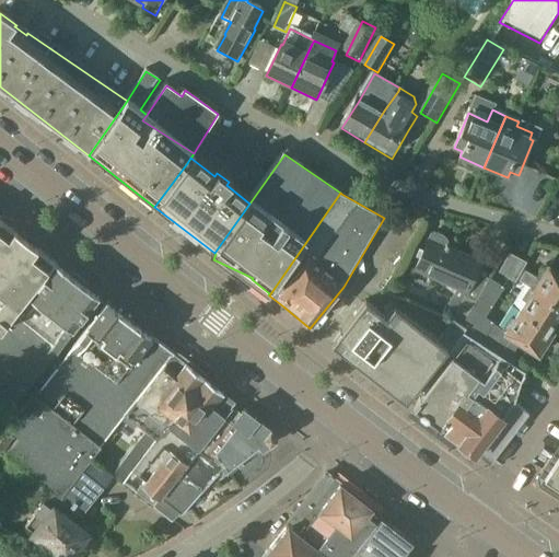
[(0,333),(6,327),(55,262),(0,219),(0,333)]
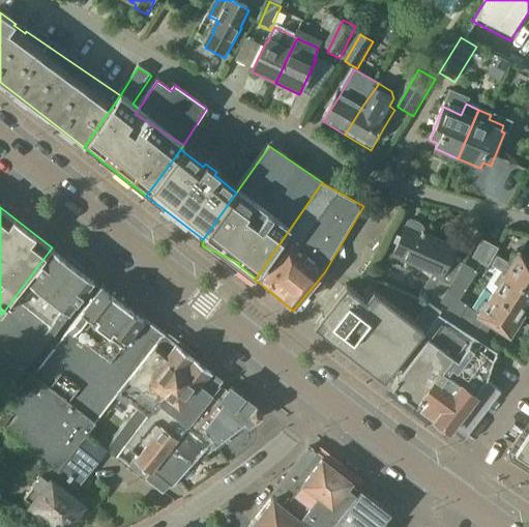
[(408,225),(393,257),(434,274),(442,279),(443,279),(452,259),(456,252),(425,238),(428,234),(423,232),(425,230),(423,227),(421,226),(419,224),(417,223),(415,223),(414,222),(411,223),(409,223),(408,226),(408,225)]
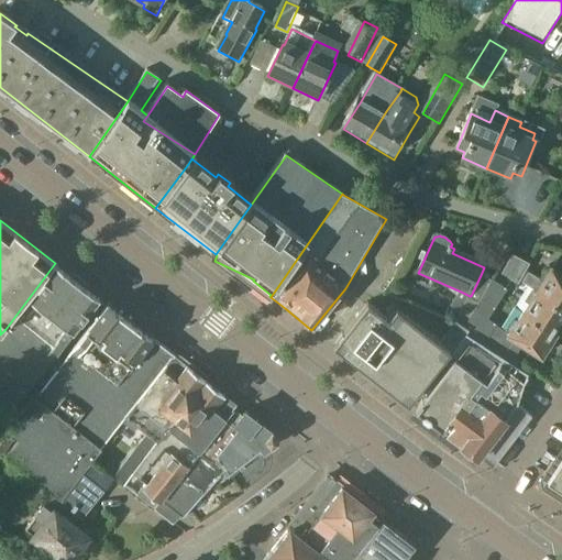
[(538,294),(561,308),(561,277),(551,272),(543,285),(526,274),(529,267),(514,257),(503,276),(518,285),(519,283),(538,294)]
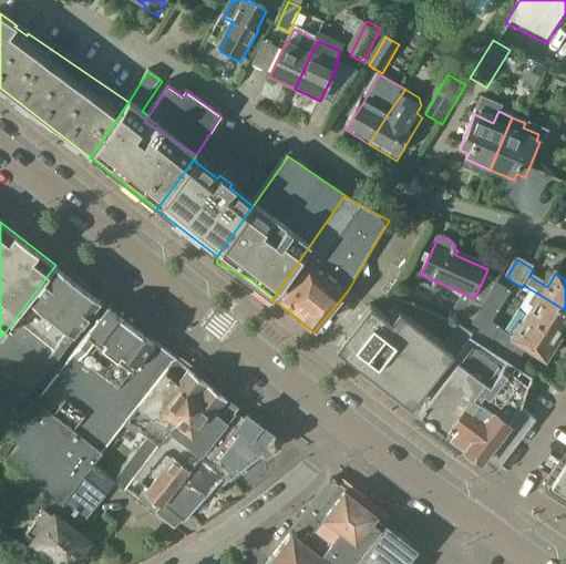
[(102,300),(55,265),(6,331),(0,337),(0,416),(9,422),(102,300)]
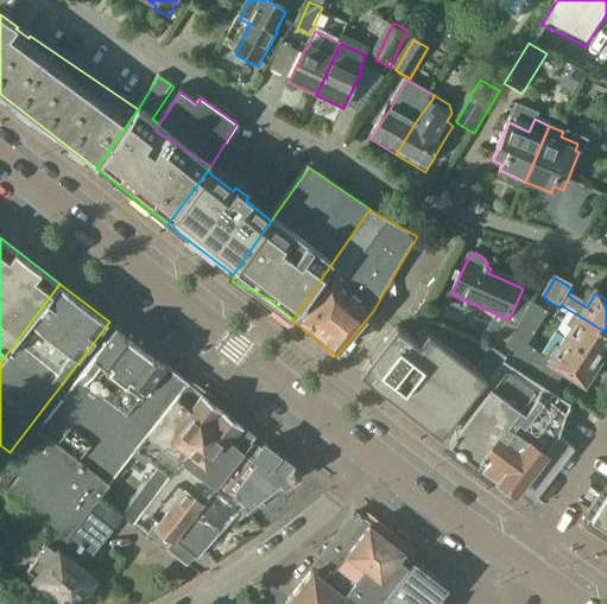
[(526,316),(541,324),(547,315),(532,306),(526,316)]
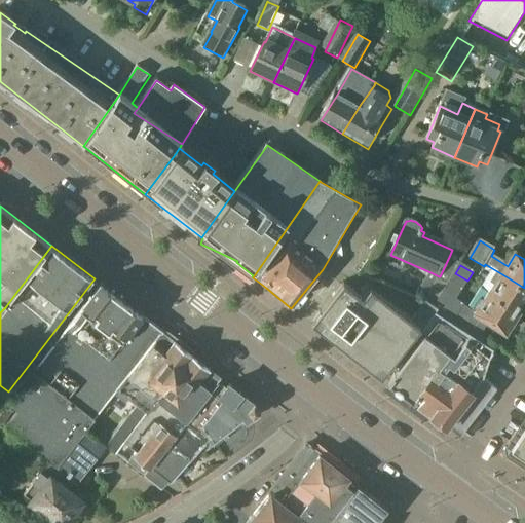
[(455,273),(448,287),(437,307),(439,309),(454,321),(473,333),(482,319),(505,335),(519,314),(489,295),(477,314),(464,306),(463,307),(455,300),(467,281),(455,273)]
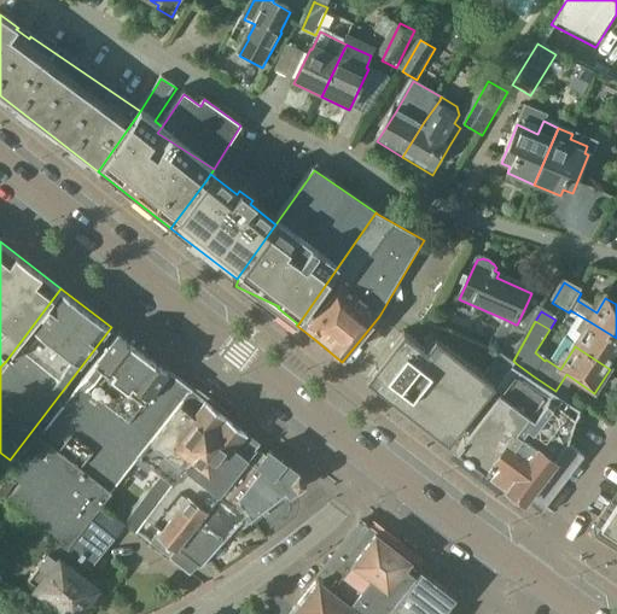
[(616,338),(591,322),(575,346),(610,369),(616,357),(616,338)]
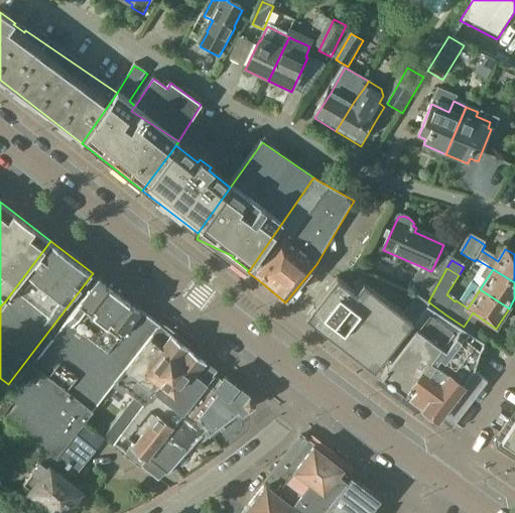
[(33,367),(30,364),(6,396),(18,405),(6,421),(47,453),(58,462),(72,443),(77,436),(86,424),(94,412),(116,384),(140,353),(160,327),(161,326),(100,278),(33,367)]
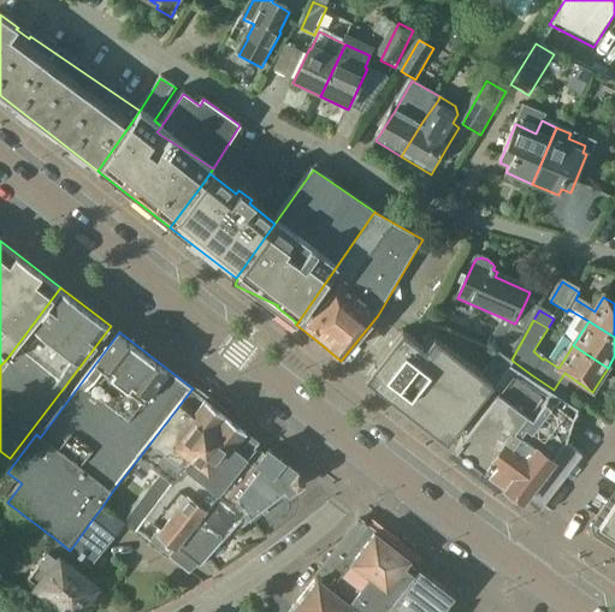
[(482,378),(433,340),(424,351),(403,333),(365,382),(447,444),(492,385),(496,388),(514,362),(512,360),(501,354),(497,352),(496,356),(498,357),(482,378)]
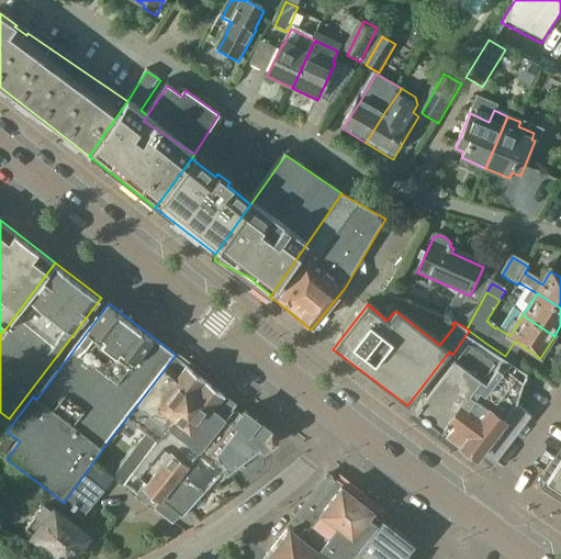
[(531,417),(518,407),(525,384),(531,372),(507,357),(505,356),(485,343),(469,331),(452,355),(456,357),(415,412),(478,459),(483,453),(497,460),(531,417)]
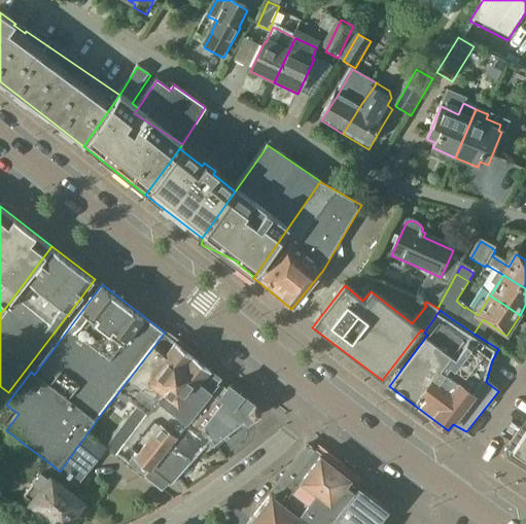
[(132,403),(129,407),(136,412),(108,449),(118,456),(126,446),(148,416),(193,356),(164,334),(143,360),(118,392),(132,403)]
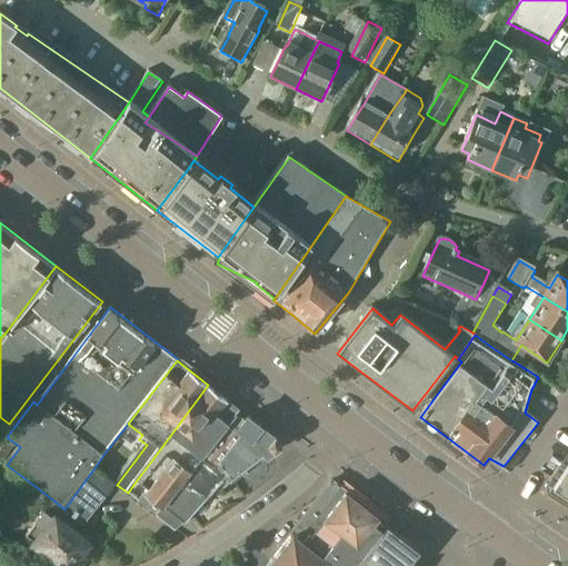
[(192,474),(203,458),(215,444),(240,410),(208,385),(160,449),(136,482),(146,489),(149,492),(173,459),(192,474)]
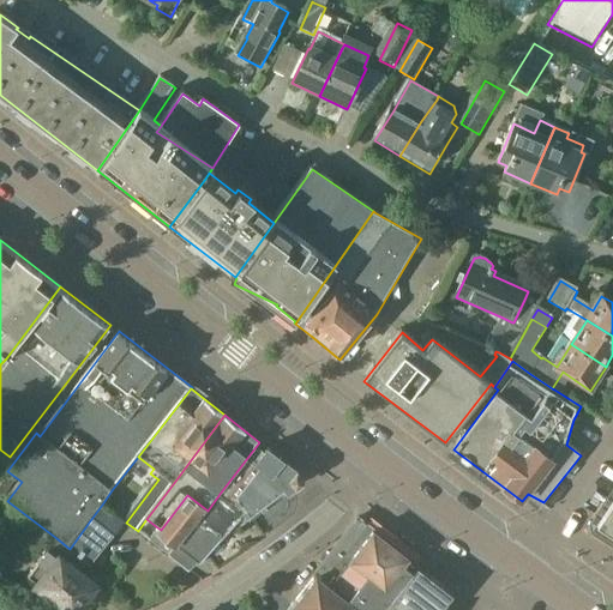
[(252,523),(302,482),(302,477),(268,450),(240,485),(232,478),(220,494),(208,511),(170,556),(191,572),(199,562),(202,565),(245,514),(252,523)]
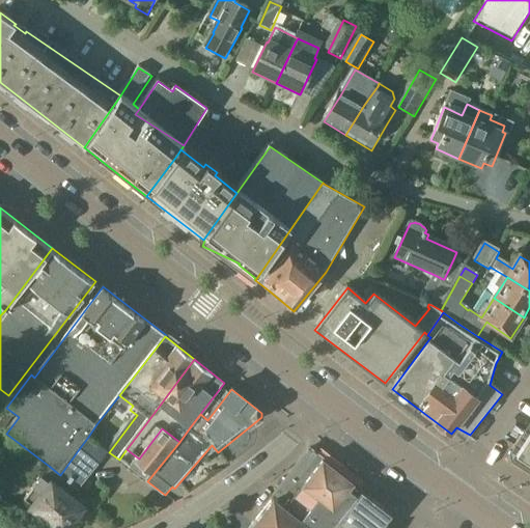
[(0,407),(0,428),(4,432),(15,417),(0,407)]
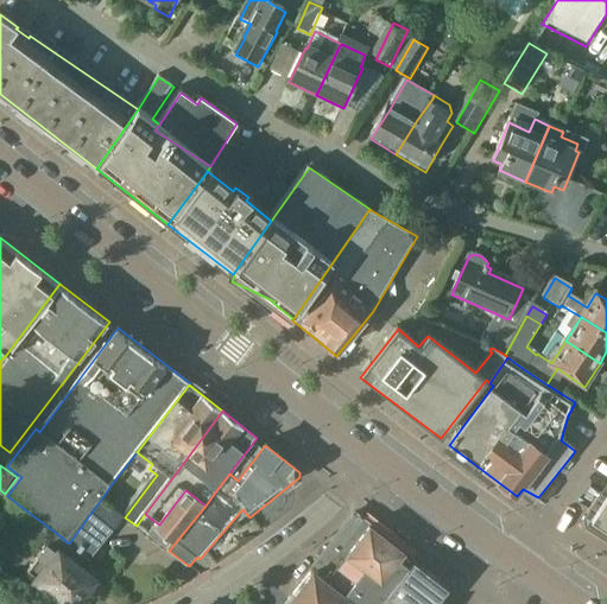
[(169,551),(206,506),(185,490),(159,525),(150,536),(169,551)]
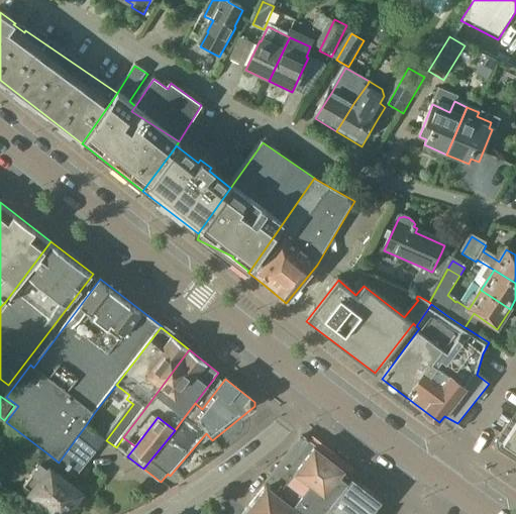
[(515,423),(508,425),(501,435),(503,444),(515,451),(515,423)]
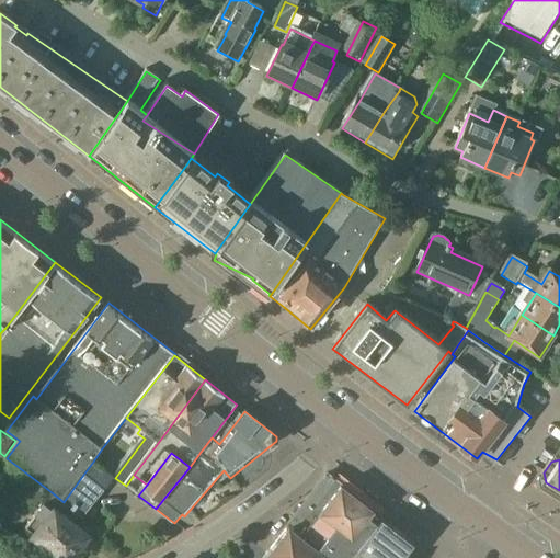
[(35,514),(37,516),(26,530),(52,549),(45,557),(70,557),(88,536),(72,524),(79,515),(83,519),(105,491),(83,475),(78,482),(64,502),(52,492),(45,502),(35,514)]
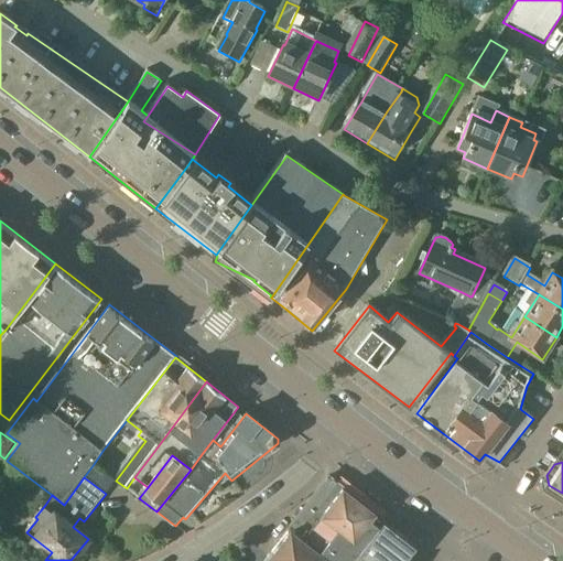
[(353,560),(385,521),(328,477),(291,526),(298,531),(296,533),(305,540),(321,552),(332,560),(353,560)]
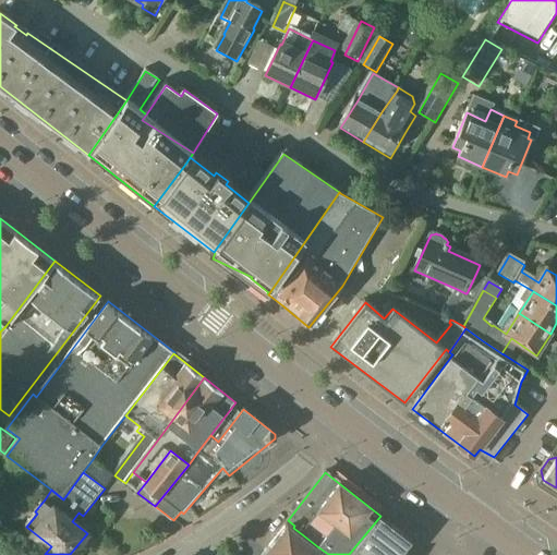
[(380,516),(349,554),(401,554),(412,541),(409,538),(380,516)]
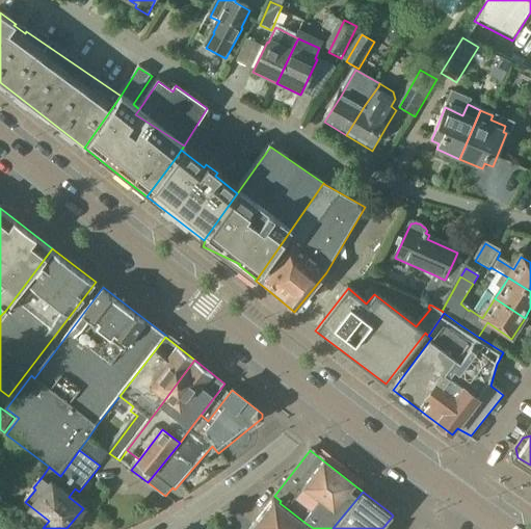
[(313,528),(302,521),(288,509),(280,503),(275,500),(256,526),(259,528),(313,528)]
